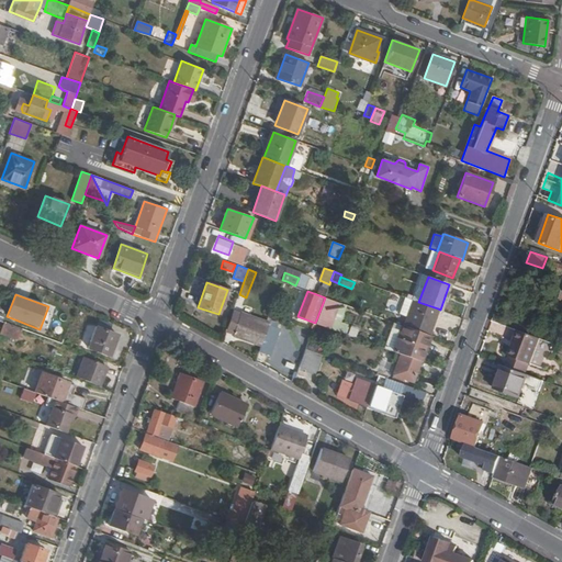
[(413,300),(405,296),(398,313),(407,316),(413,300)]
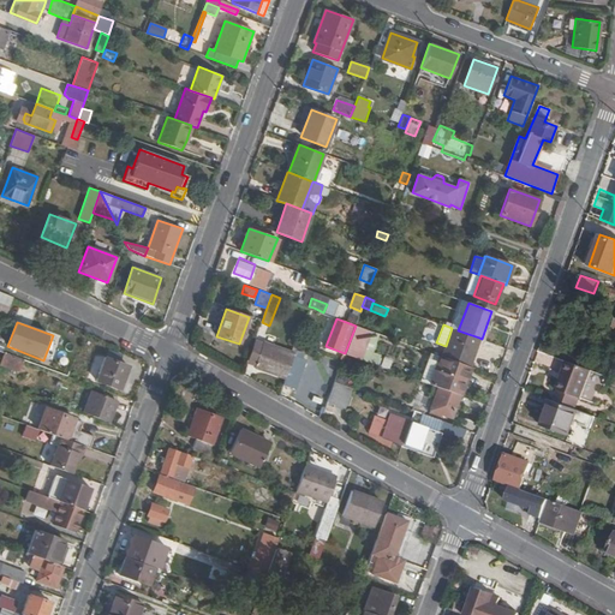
[(362,359),(371,330),(356,326),(345,353),(345,354),(362,359)]
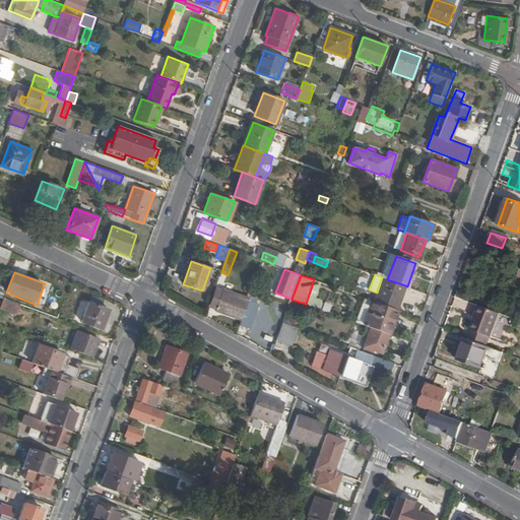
[(387,279),(382,277),(377,293),(374,302),(396,310),(405,285),(387,279)]
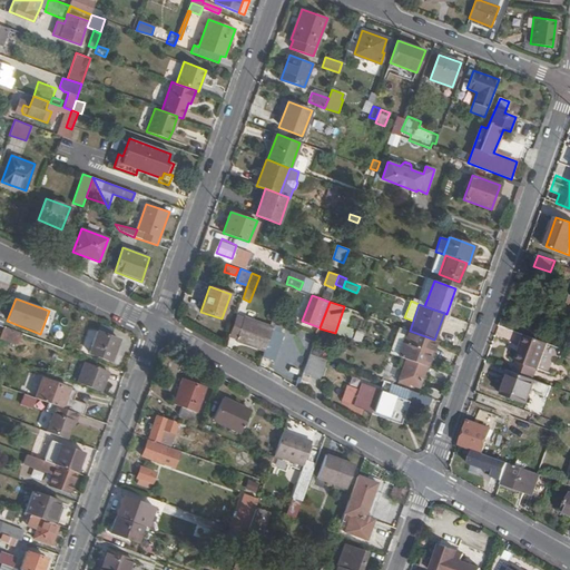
[(236,315),(228,336),(235,338),(244,317),(236,315)]
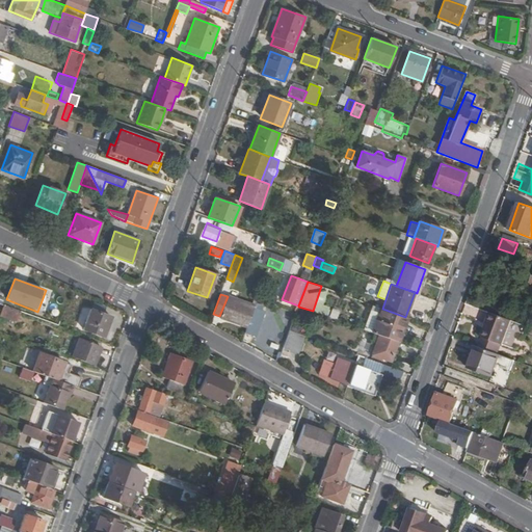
[(219,316),(219,317),(247,327),(254,308),(257,299),(254,298),(251,304),(228,295),(228,296),(219,316)]
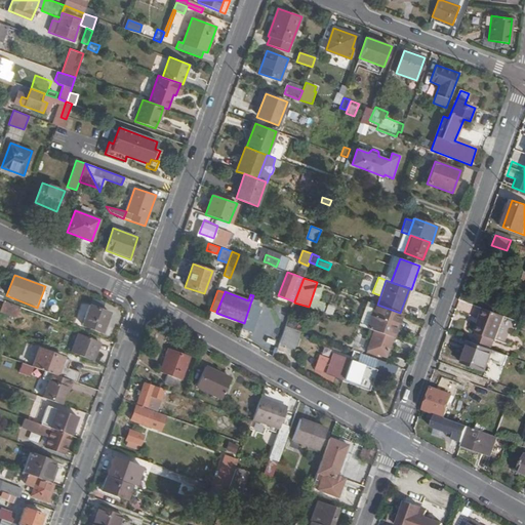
[(21,308),(6,301),(3,310),(18,316),(21,308)]
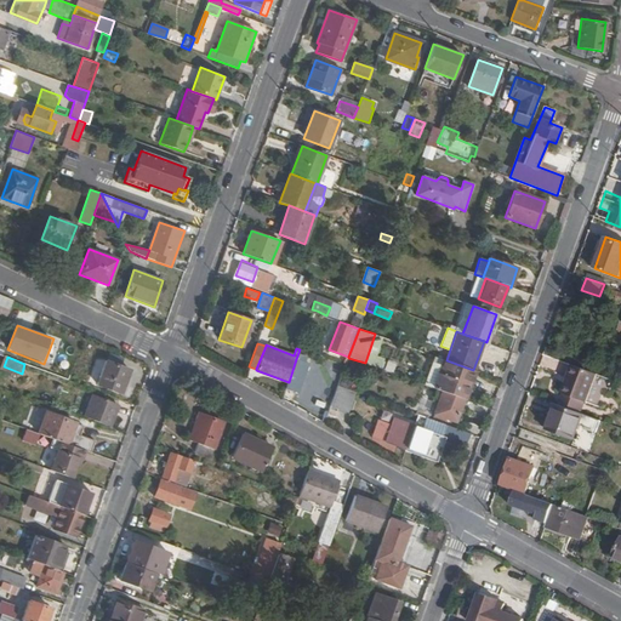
[(289,382),(286,388),(295,391),(306,363),(296,359),(289,382)]
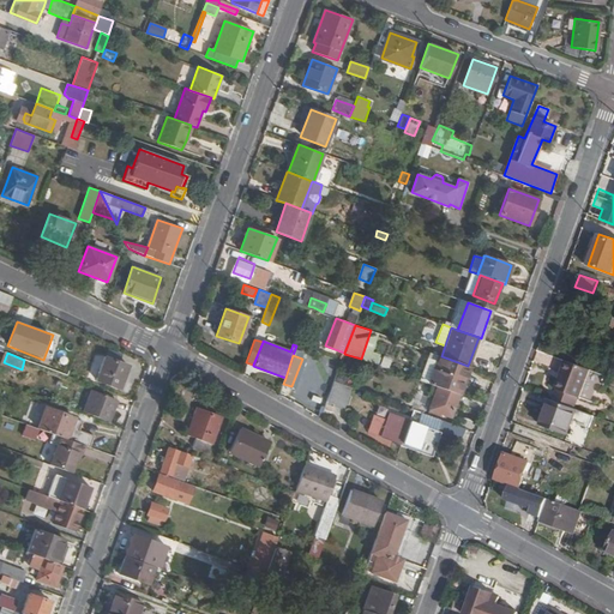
[(128,365),(104,356),(96,379),(120,389),(128,365)]
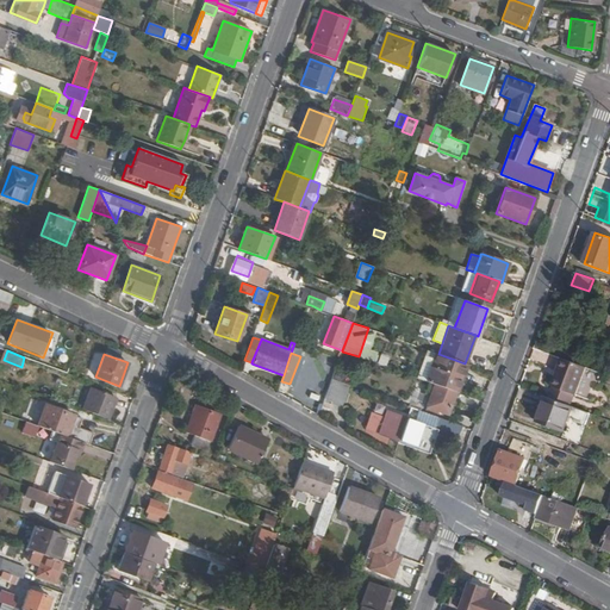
[(439,354),(437,354),(435,359),(427,381),(434,384),(455,392),(456,392),(466,363),(465,363),(439,354)]
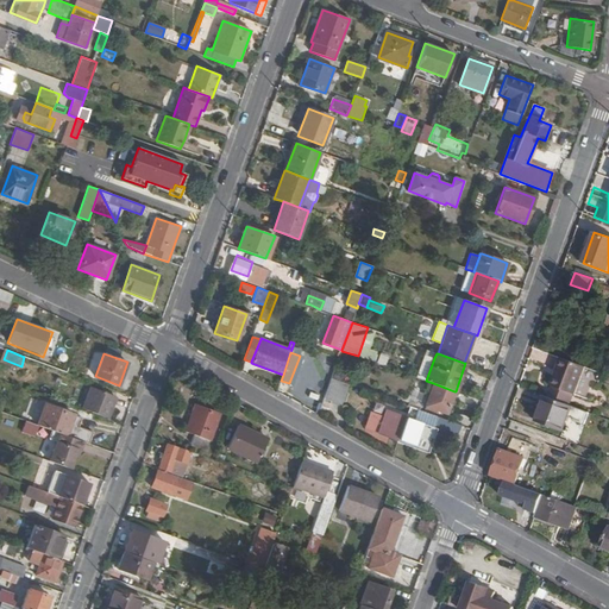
[(416,377),(426,381),(434,358),(424,355),(416,377)]
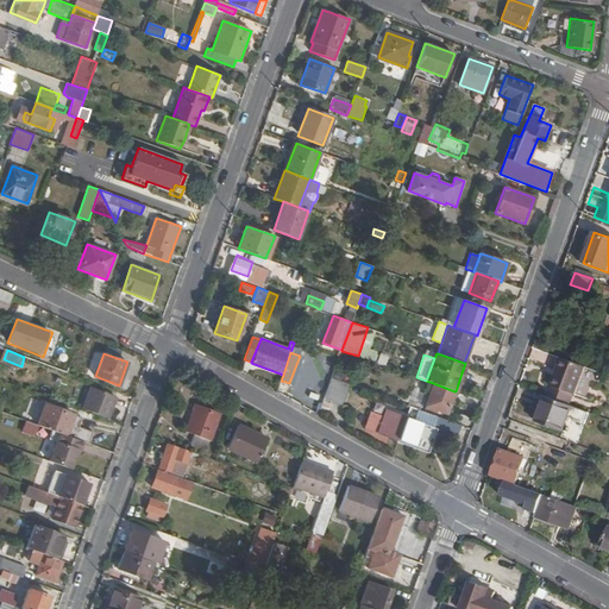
[(562,357),(551,385),(575,395),(585,366),(562,357)]
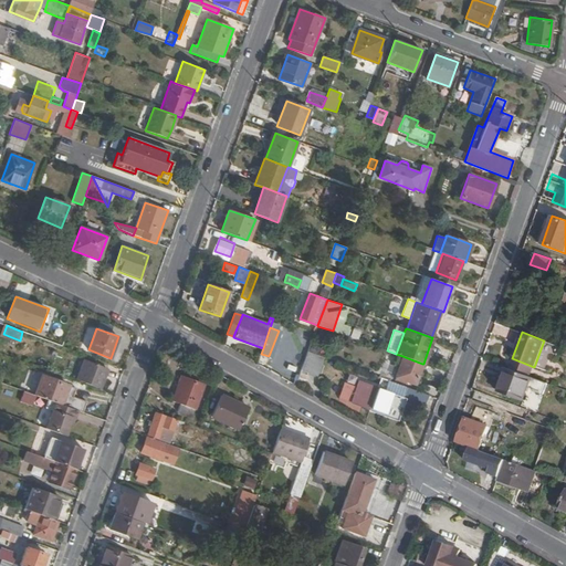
[(320,344),(317,350),(325,354),(327,346),(320,344)]
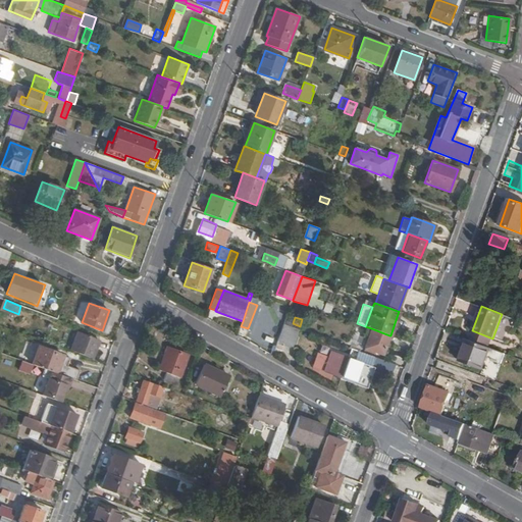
[(298,329),(284,324),(278,342),(292,347),(298,329)]
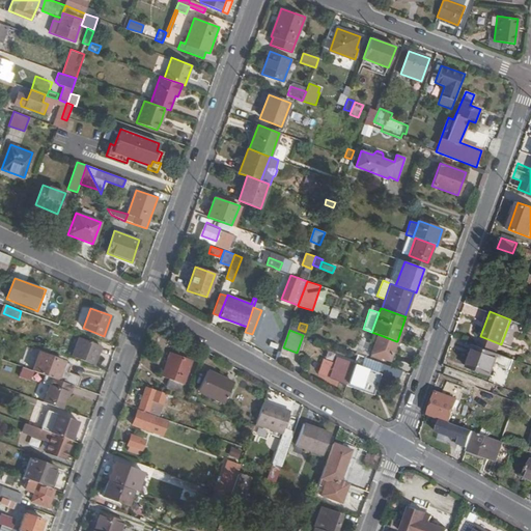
[(396,341),(378,334),(371,354),(382,358),(389,361),(396,341)]
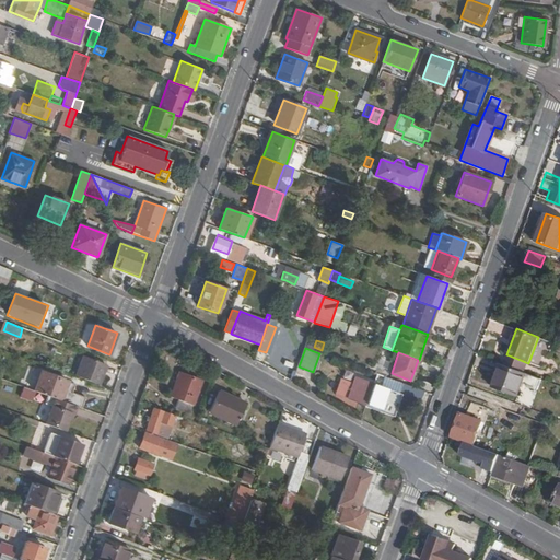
[(78,375),(100,383),(106,364),(84,356),(78,375)]
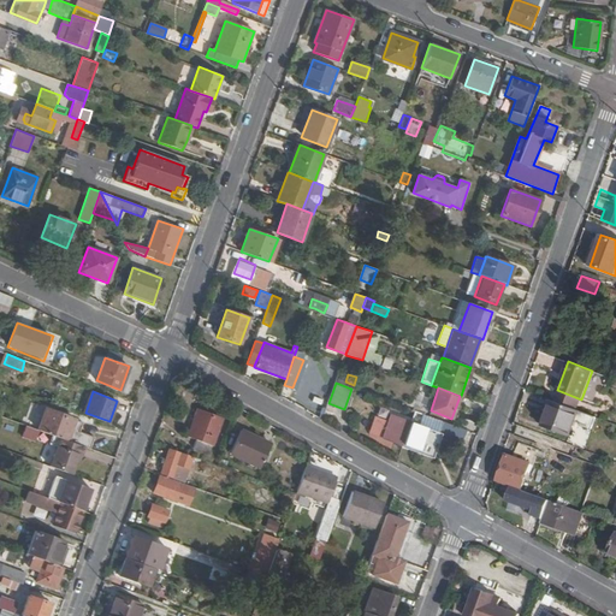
[(315,394),(313,401),(325,406),(327,398),(315,394)]
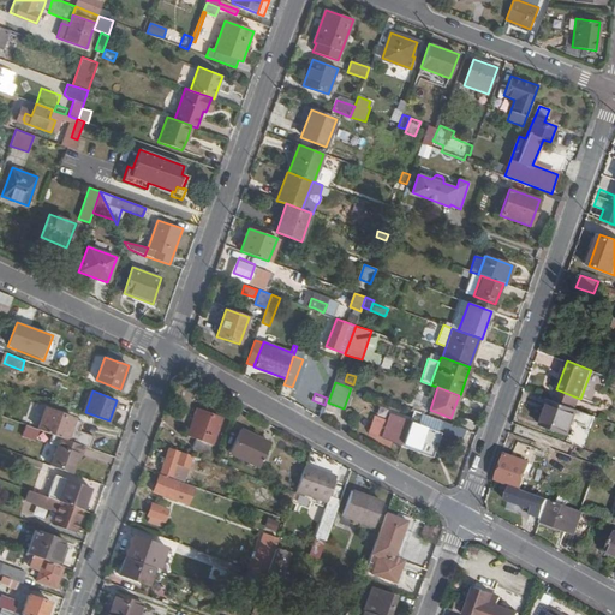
[(550,399),(541,425),(569,436),(575,421),(590,425),(593,416),(550,399)]
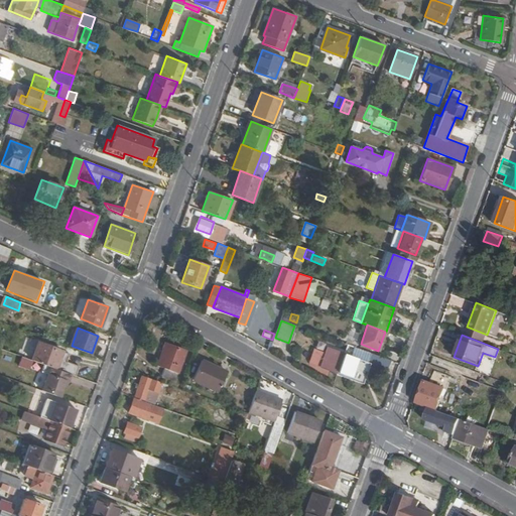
[(72,374),(74,375),(78,366),(67,362),(70,353),(38,342),(31,360),(32,360),(50,367),(72,374)]
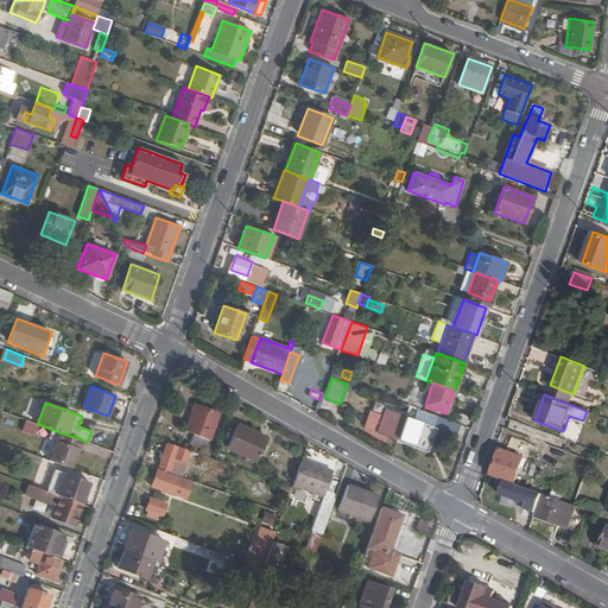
[(206,448),(220,412),(196,404),(187,431),(194,434),(191,442),(206,448)]
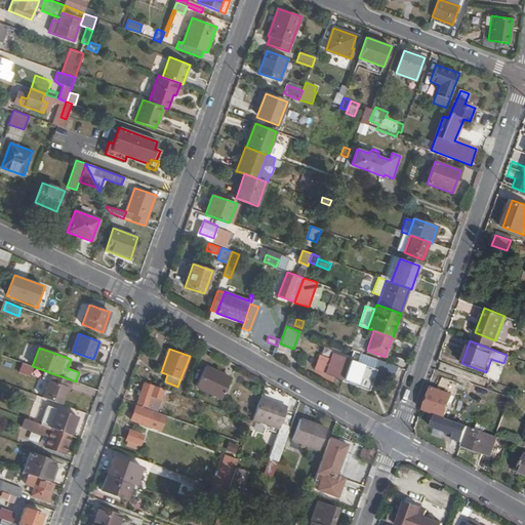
[(350,360),(332,354),(330,360),(320,356),(315,369),(344,379),(350,360)]
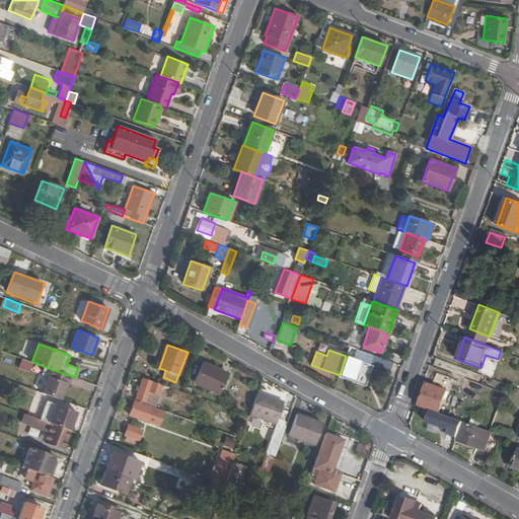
[(393,362),(373,355),(371,360),(368,358),(366,363),(346,356),(340,375),(363,383),(370,365),(389,372),(393,362)]
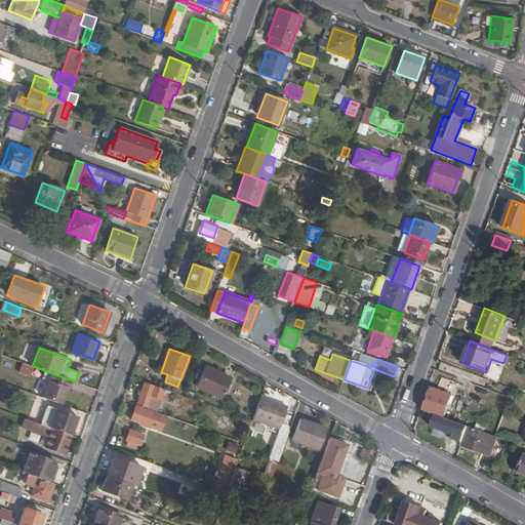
[(32,366),(23,362),(19,369),(30,373),(33,366),(32,366)]
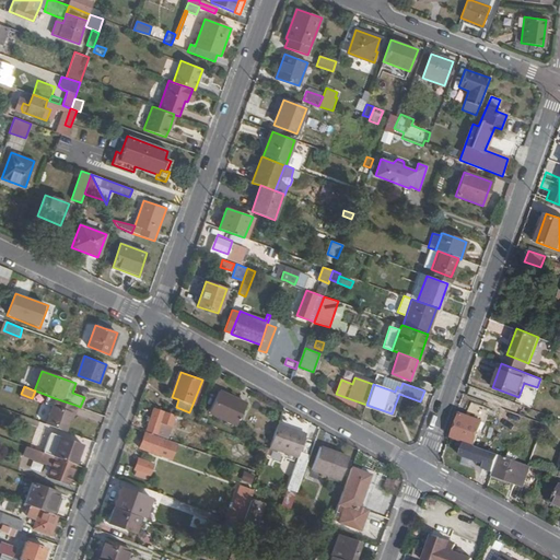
[(237,423),(246,403),(219,391),(210,410),(237,423)]
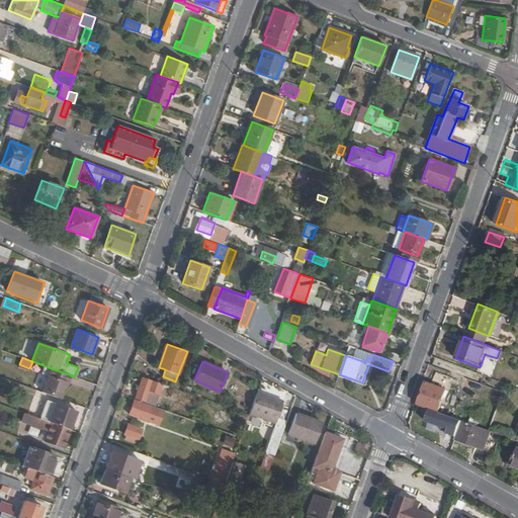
[(51,368),(42,393),(61,399),(65,387),(66,382),(69,382),(72,375),(51,368)]
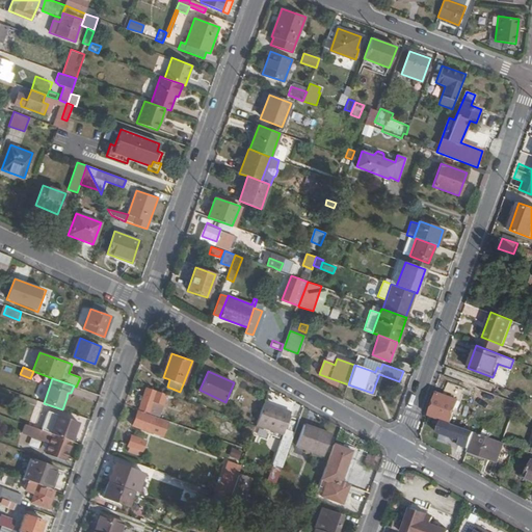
[(428,416),(450,423),(459,400),(460,400),(464,389),(449,382),(444,394),(437,392),(428,416)]
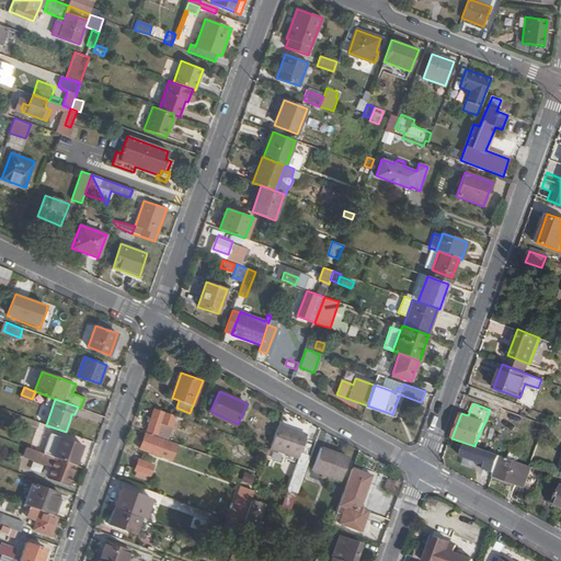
[(161,424),(171,428),(172,428),(175,416),(155,409),(147,431),(157,434),(158,431),(161,424)]
